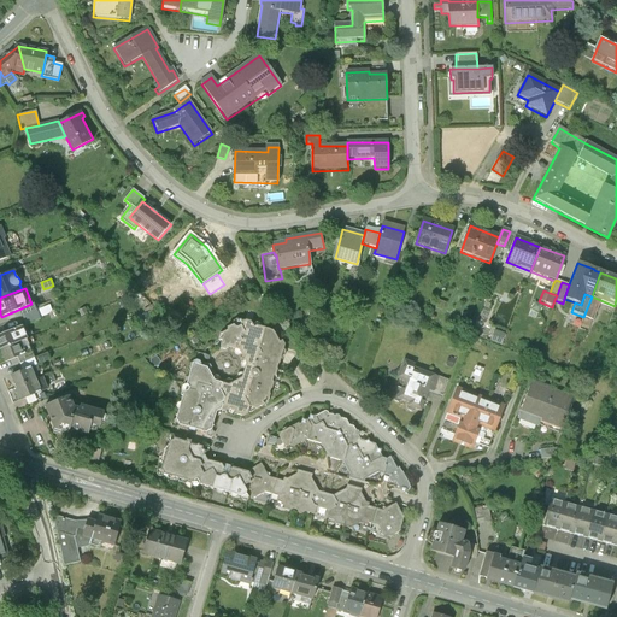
[(592,321),(600,300),(592,297),(583,317),(592,321)]
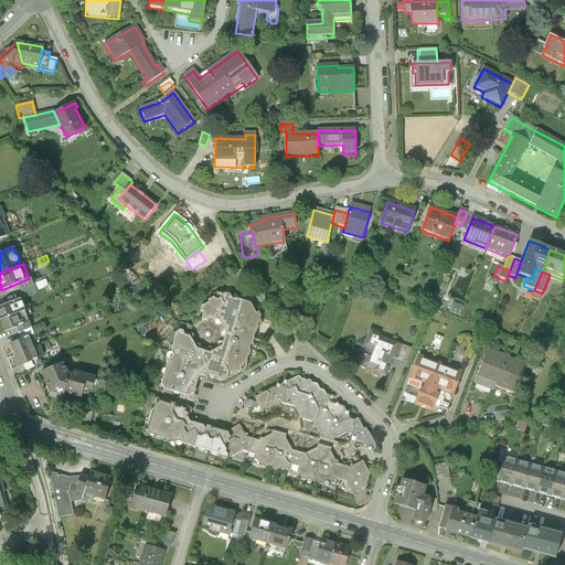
[(29,278),(17,284),(20,290),(21,289),(33,285),(31,277),(29,278)]
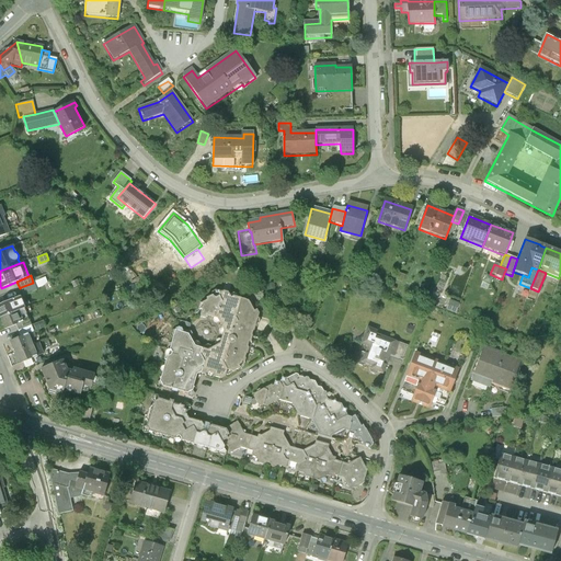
[(44,278),(33,283),(35,289),(42,287),(47,284),(44,278)]
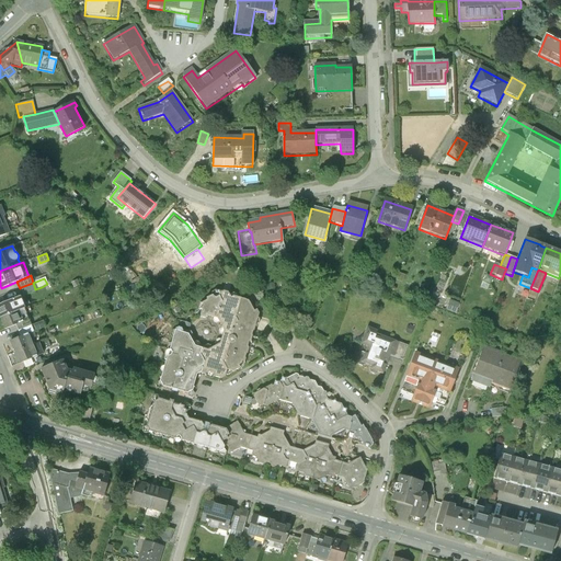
[(33,283),(21,287),(24,296),(36,290),(35,289),(33,283)]
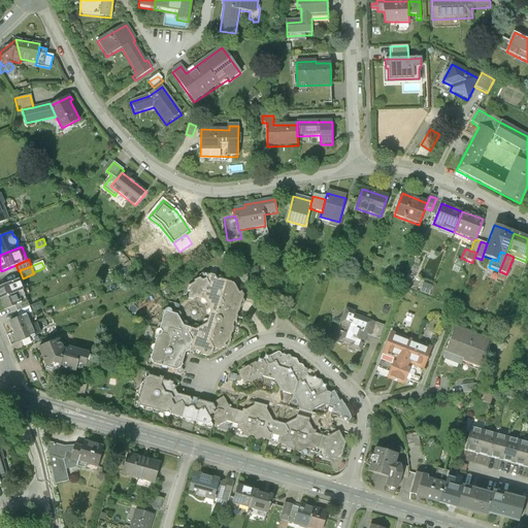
[(195,330),(190,328),(188,333),(192,340),(191,343),(189,344),(190,347),(189,351),(193,352),(196,350),(200,351),(202,355),(208,356),(211,354),(212,353),(213,348),(209,339),(213,337),(212,334),(221,305),(220,304),(223,302),(221,298),(223,297),(227,281),(220,279),(217,281),(215,275),(210,274),(206,276),(205,274),(203,273),(200,274),(199,277),(194,281),(193,284),(189,286),(187,290),(190,293),(189,296),(190,298),(193,299),(195,298),(196,296),(204,299),(211,310),(207,324),(195,330)]
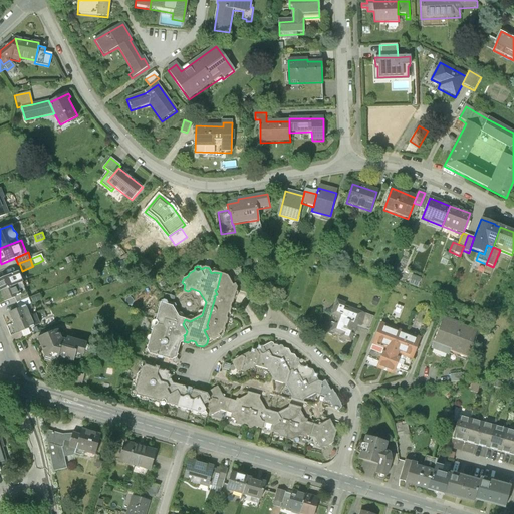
[(17,272),(0,279),(0,291),(0,292),(21,283),(17,272)]
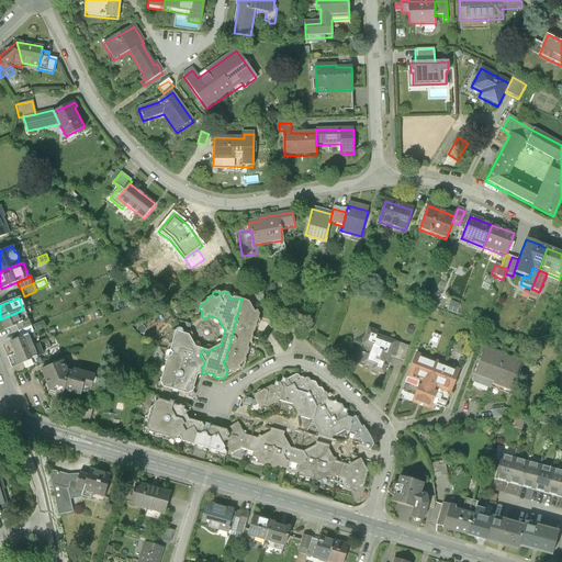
[(248,302),(242,299),(237,316),(235,317),(237,322),(234,324),(235,325),(226,356),(227,359),(223,361),(227,370),(226,375),(228,377),(232,374),(233,372),(235,372),(245,367),(247,361),(245,359),(249,349),(247,348),(249,343),(251,341),(253,337),(251,336),(253,333),(254,332),(259,314),(257,311),(255,312),(248,302)]
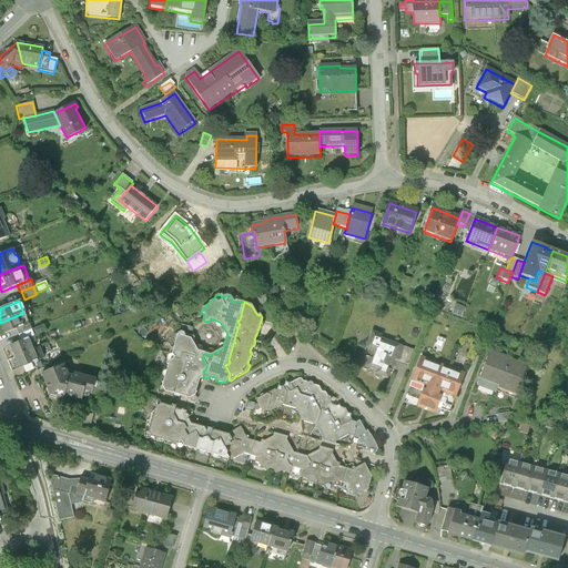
[(29,324),(23,313),(0,323),(4,334),(16,330),(29,324)]
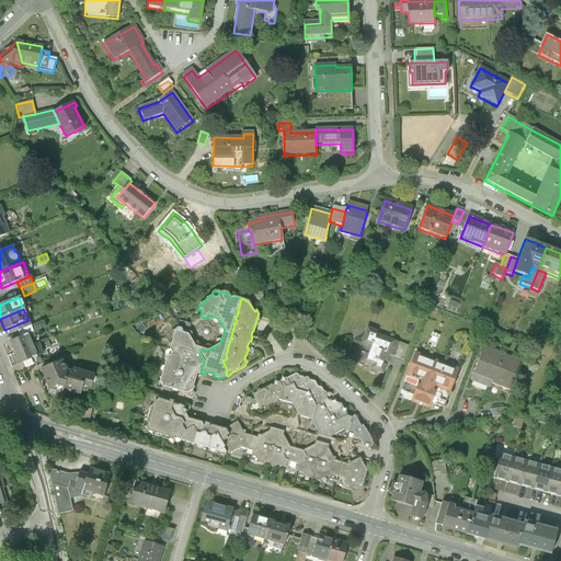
[(29,320),(15,325),(18,331),(31,325),(29,320)]
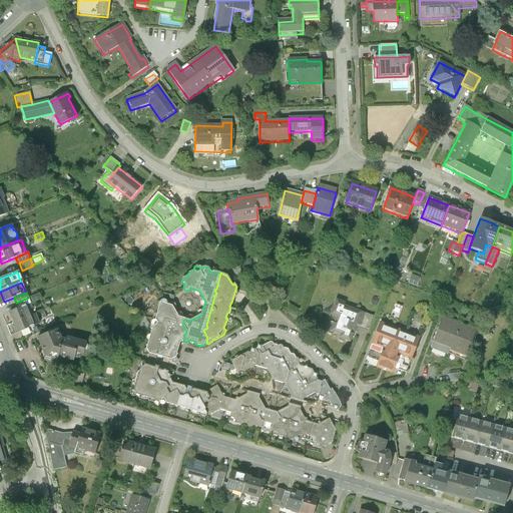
[(39,294),(29,298),(32,303),(41,300),(39,294)]
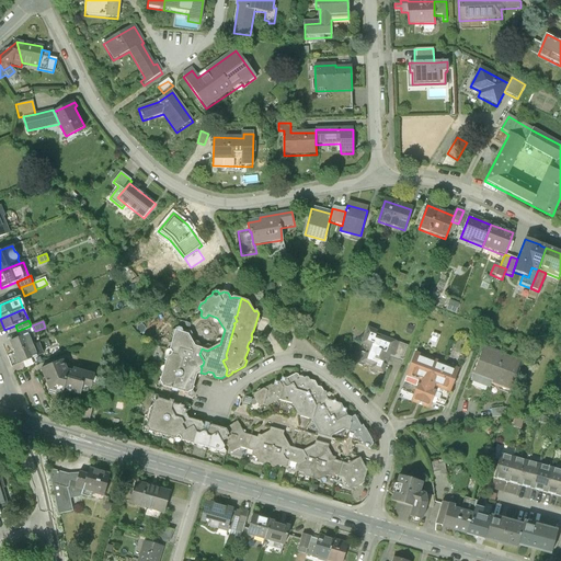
[(377,332),(367,328),(361,345),(368,348),(366,354),(365,354),(361,356),(357,363),(358,366),(362,367),(365,366),(365,365),(371,367),(369,370),(371,374),(374,375),(377,374),(377,373),(382,375),(386,366),(385,365),(386,361),(388,362),(390,356),(402,361),(408,346),(376,335),(377,332)]
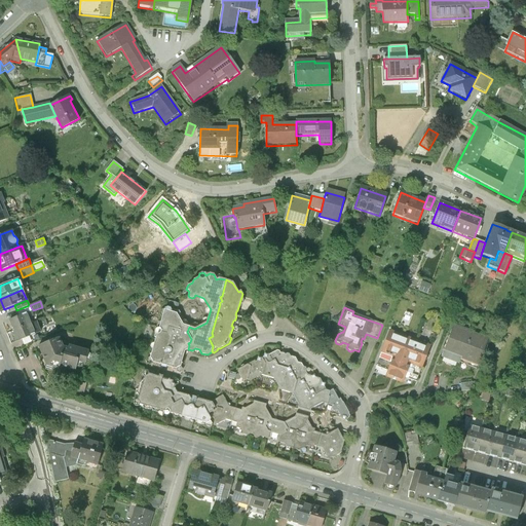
[(189,345),(188,343),(190,342),(191,339),(187,332),(189,327),(182,325),(176,313),(164,309),(158,328),(157,328),(155,329),(154,332),(155,333),(156,334),(149,358),(147,359),(146,362),(147,364),(150,364),(152,364),(152,362),(170,367),(176,368),(176,370),(177,372),(180,373),(182,372),(183,370),(181,367),(180,366),(184,351),(188,349),(189,345)]
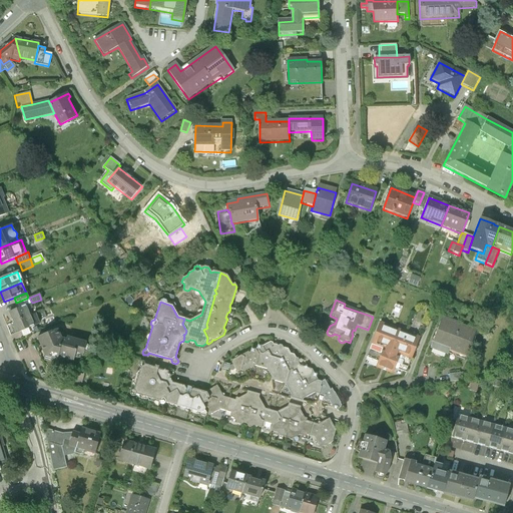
[(9,313),(13,323),(29,316),(27,311),(33,309),(31,304),(9,313)]
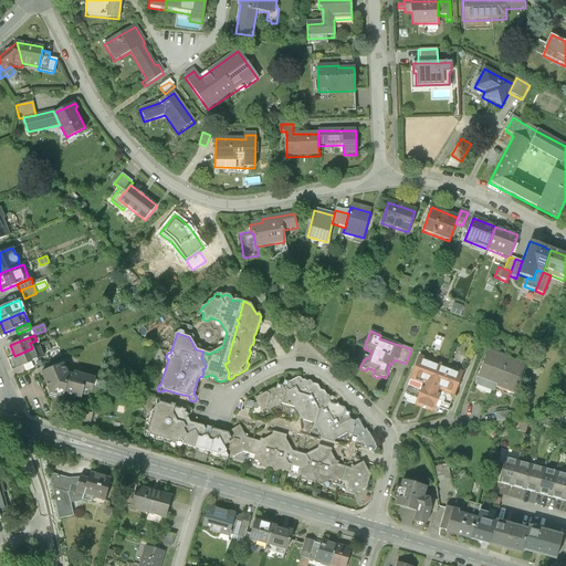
[(34,354),(32,348),(14,356),(19,367),(21,366),(31,362),(43,357),(41,352),(34,354)]
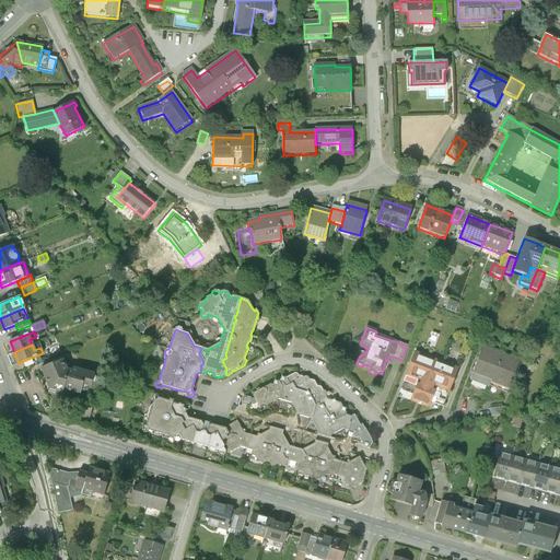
[(500,354),(482,348),(480,352),(470,380),(488,387),(489,386),(508,393),(516,368),(518,363),(500,356),(500,354)]
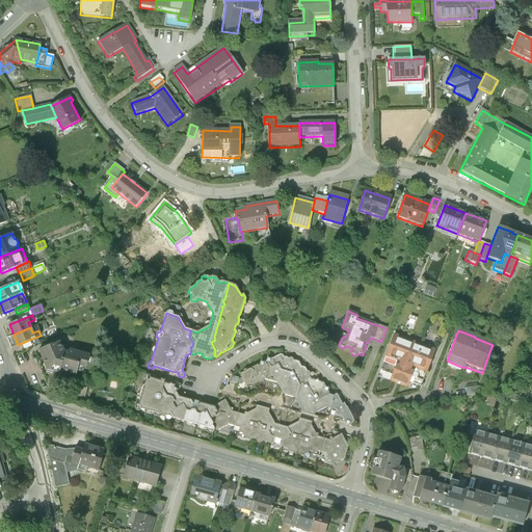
[(434,350),(394,335),(380,371),(392,375),(390,381),(406,388),(409,382),(421,387),(434,350)]
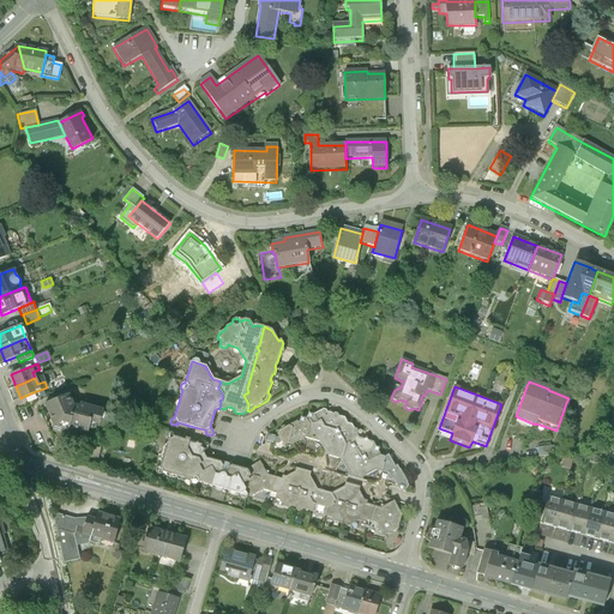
[(36,398),(34,392),(23,397),(24,403),(36,398)]
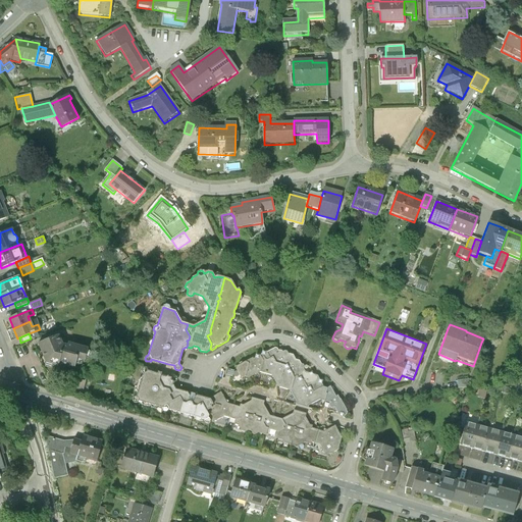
[(58,335),(38,344),(45,362),(48,360),(52,362),(52,364),(58,366),(59,363),(74,368),(76,358),(84,360),(84,359),(85,359),(88,348),(68,343),(67,347),(62,346),(58,335)]
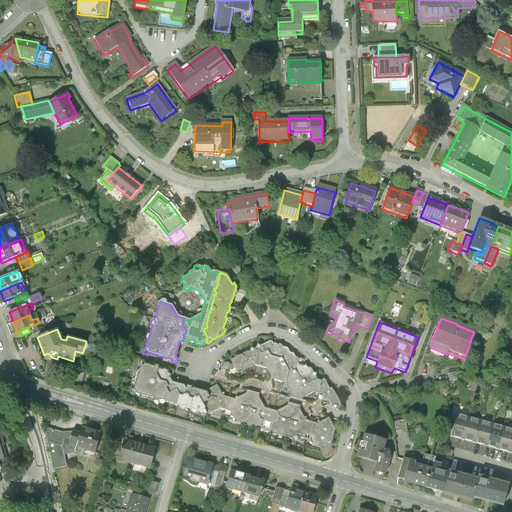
[(232,360),(231,363),(233,365),(232,365),(231,365),(229,366),(229,368),(229,370),(232,370),(233,369),(234,369),(234,368),(235,370),(238,371),(240,370),(244,371),(254,365),(266,369),(272,380),(284,384),(290,395),(290,397),(301,401),(302,398),(314,392),(319,394),(323,396),(322,398),(323,400),(326,401),(328,400),(332,407),(338,409),(340,407),(340,405),(340,403),(334,392),(333,392),(331,388),(329,389),(325,381),(322,380),(320,381),(317,380),(315,377),(316,375),(315,373),(313,373),(311,369),(307,368),(306,366),(304,366),(303,366),(299,365),(297,362),(298,360),(297,358),(295,358),(293,354),(290,353),(287,348),(282,347),(281,345),(279,345),(277,345),(273,344),(271,342),(270,342),(261,346),(259,345),(257,346),(256,348),(254,349),(252,348),(250,350),(250,351),(248,352),(247,351),(238,356),(236,356),(234,357),(234,359),(232,360)]
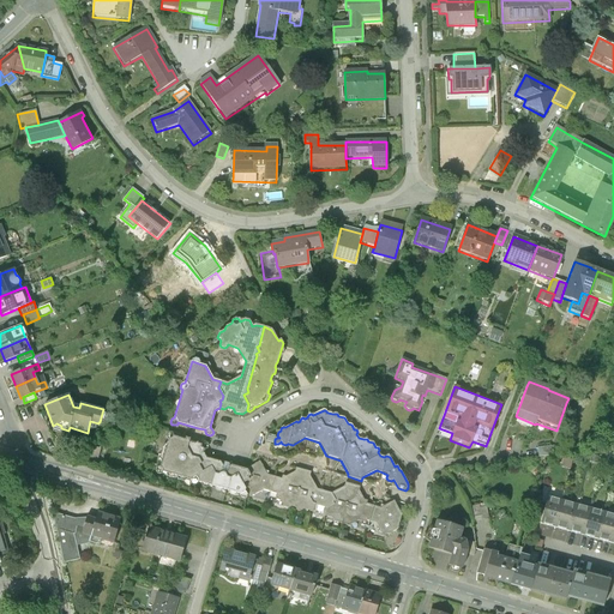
[(245,493),(245,488),(242,485),(251,480),(246,470),(232,465),(229,468),(228,464),(224,463),(221,465),(220,463),(205,458),(205,456),(202,455),(203,450),(202,449),(200,446),(202,445),(197,443),(197,444),(193,443),(178,438),(173,435),(173,438),(169,439),(168,439),(160,468),(161,468),(162,470),(162,471),(191,480),(191,479),(193,477),(196,477),(197,480),(197,482),(240,494),(241,493),(242,492),(245,493)]
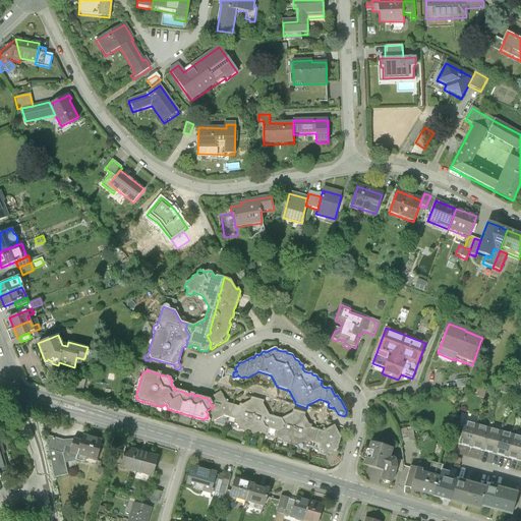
[(74,387),(73,391),(81,394),(85,381),(77,379),(74,388),(74,387)]
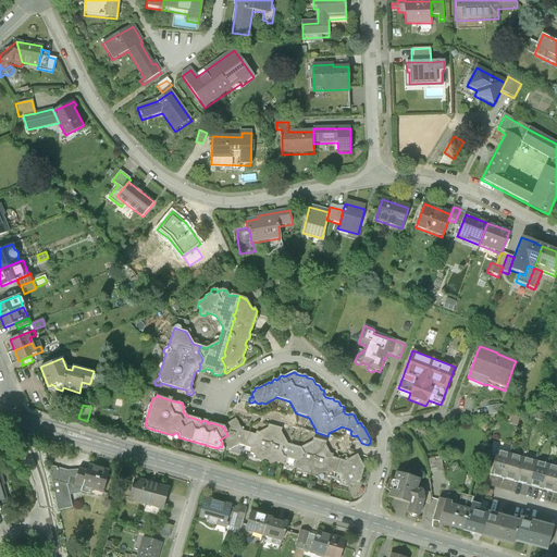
[(506,405),(487,407),(489,415),(503,413),(506,405)]
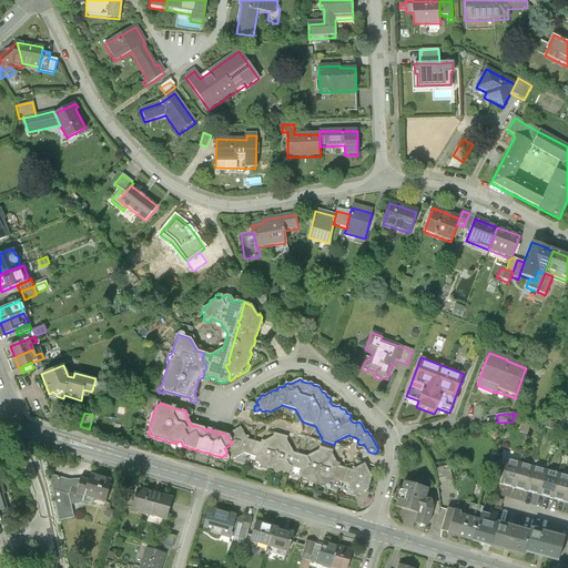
[(361,469),(359,467),(355,468),(353,468),(352,470),(338,467),(340,464),(336,463),(332,455),(333,452),(320,447),(318,450),(306,457),(293,453),(286,442),(287,437),(273,434),(273,437),(264,442),(261,440),(260,444),(247,439),(249,437),(244,436),(242,432),(243,430),(235,429),(227,435),(232,444),(224,448),(226,452),(226,456),(229,458),(231,457),(235,458),(240,456),(242,456),(243,454),(247,455),(249,455),(256,457),(255,459),(259,460),(263,469),(276,474),(280,472),(288,474),(291,467),(300,470),(297,477),(306,479),(308,483),(322,487),(331,482),(333,483),(334,480),(347,484),(346,487),(350,488),(351,493),(355,494),(358,495),(363,493),(366,493),(367,490),(372,477),(372,476),(372,474),(368,473),(367,469),(365,470),(361,469)]
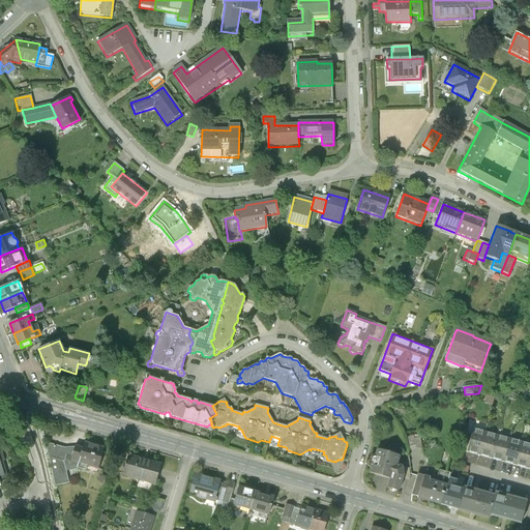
[(484,433),(473,430),(467,451),(478,454),(484,433)]
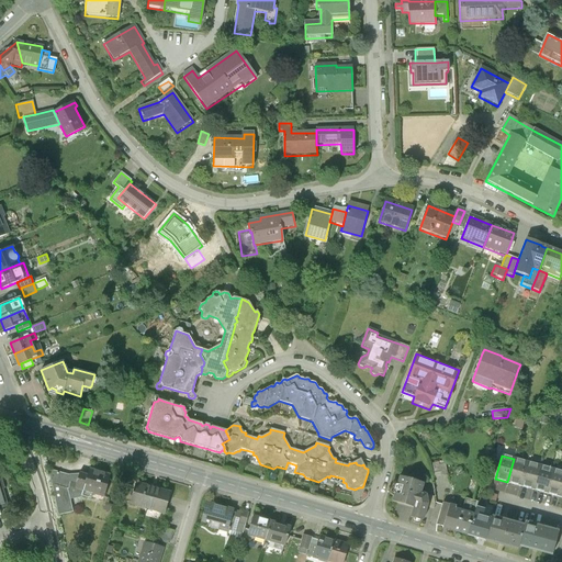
[(527,462),(514,459),(507,482),(520,486),(527,462)]
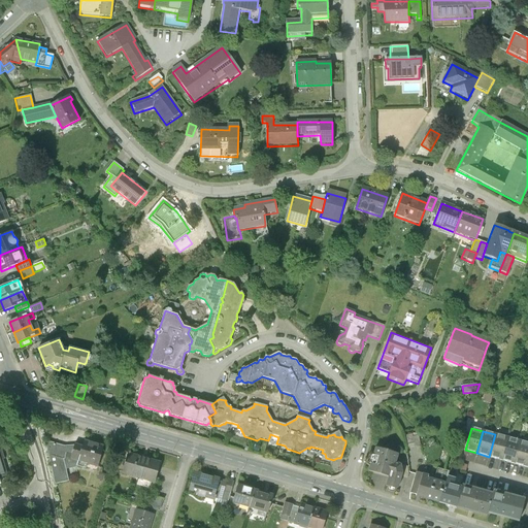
[(507,437),(495,434),(489,457),(500,460),(507,437)]
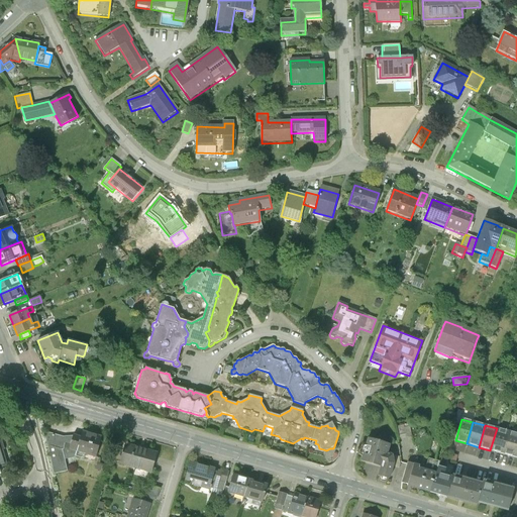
[(404,426),(397,427),(399,439),(412,437),(410,427),(404,428),(404,426)]
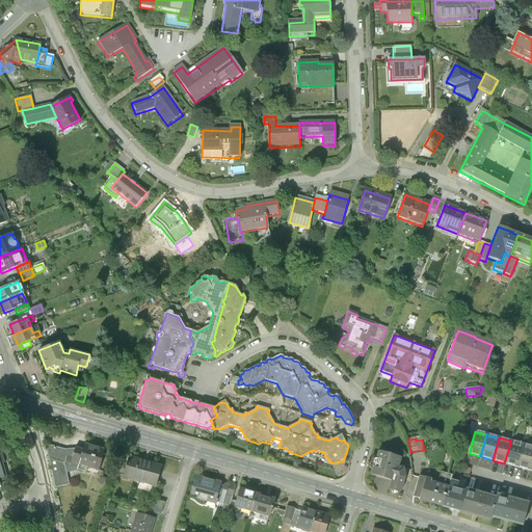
[(523,445),(511,441),(504,463),(516,467),(523,445)]
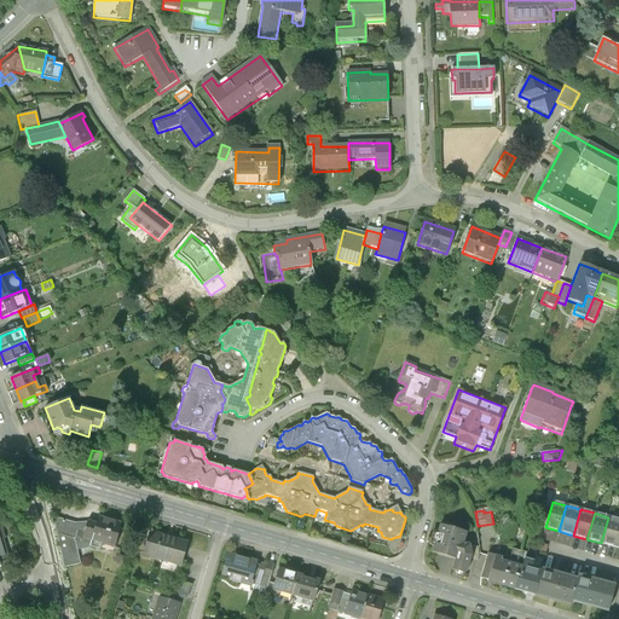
[(85,528),(81,539),(91,542),(88,548),(99,550),(100,544),(114,548),(121,524),(98,518),(96,525),(86,521),(85,528)]
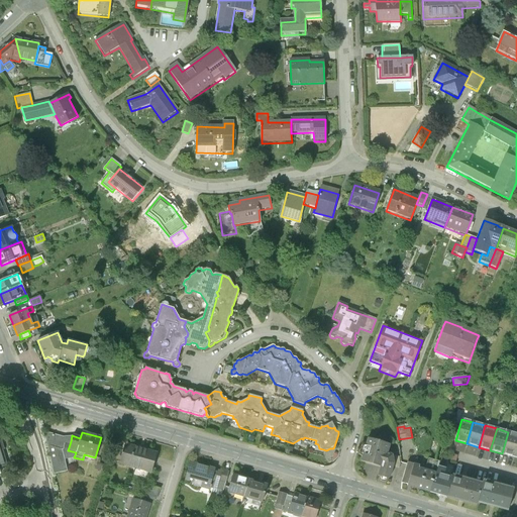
[(516,444),(516,434),(508,432),(502,453),(514,456),(516,444)]
